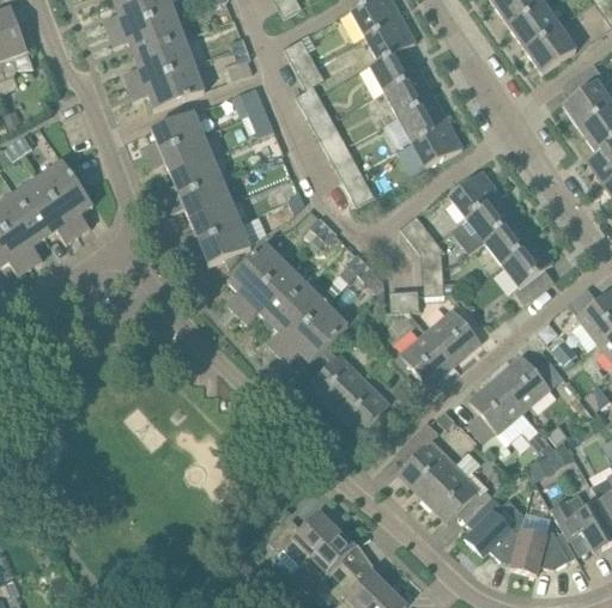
[(109,34),(175,10),(171,0),(119,0),(115,1),(121,16),(104,22),(109,34)]
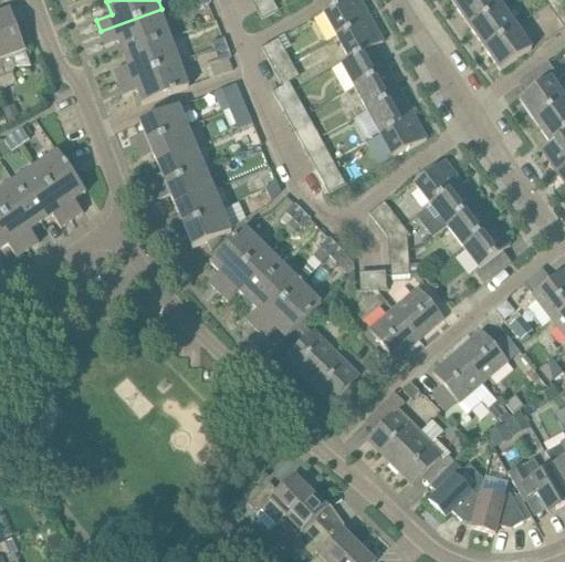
[(258,8),(263,17),(280,8),(275,0),(273,0),(258,8)]
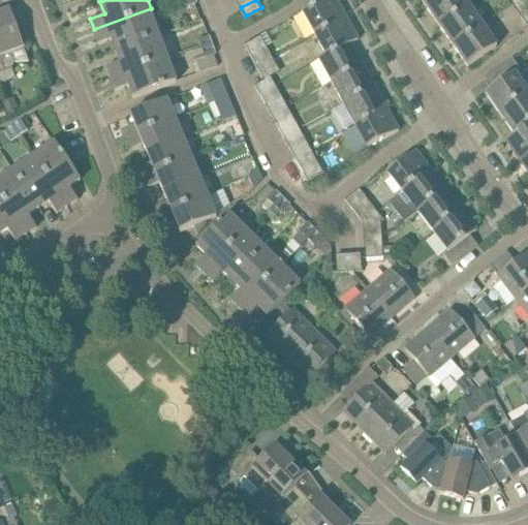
[(321,0),(303,10),(315,32),(347,14),(338,0),(321,0)]
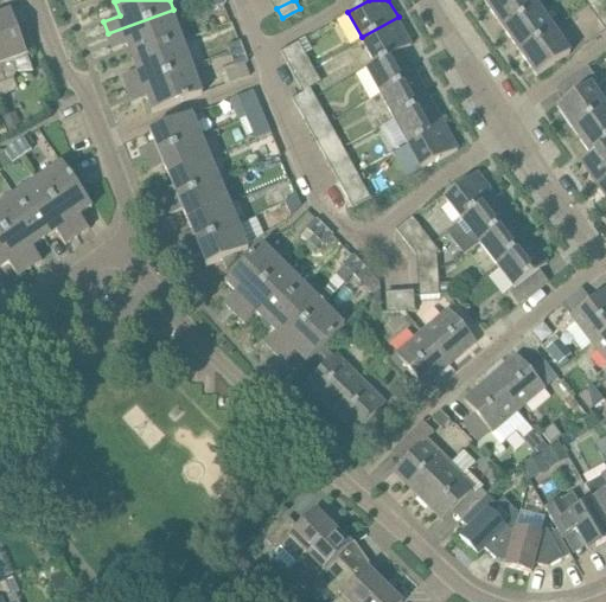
[(492,0),(489,2),(505,26),(538,2),(536,0),(492,0)]
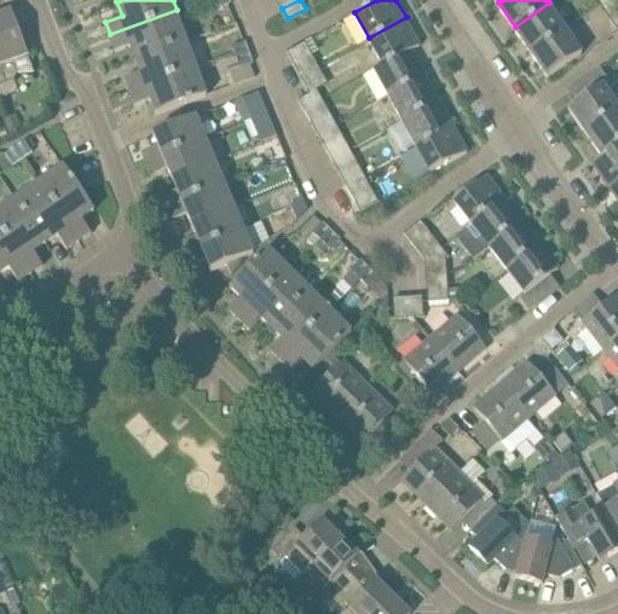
[(601,0),(595,5),(601,13),(606,10),(617,25),(617,0),(601,0)]
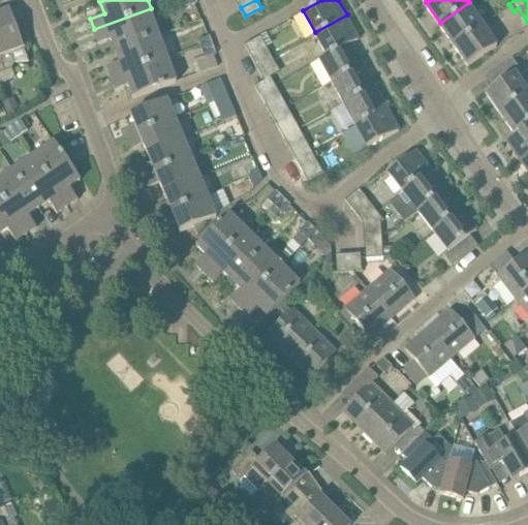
[(440,23),(455,43),(484,23),(469,2),(440,23)]
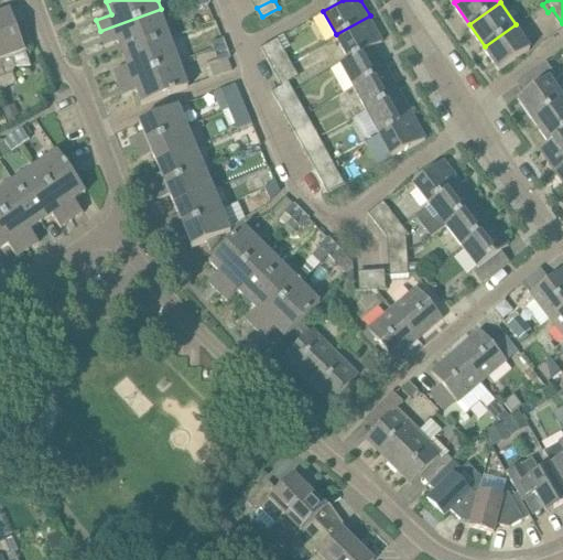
[(0,87),(19,81),(14,70),(18,64),(32,63),(11,8),(0,11),(0,87)]
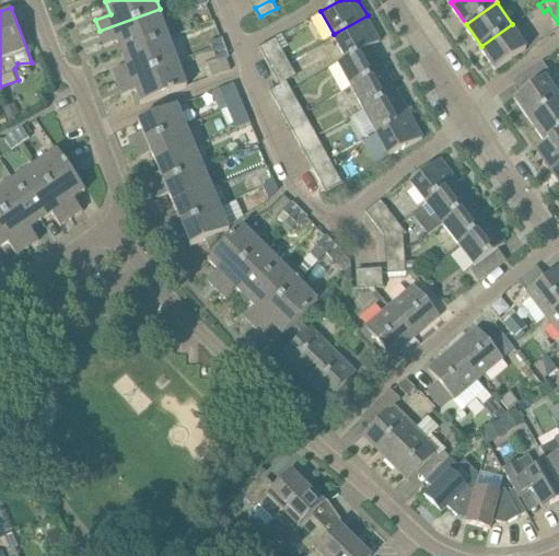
[(160,9),(100,31),(105,45),(119,39),(124,50),(169,33),(160,9)]
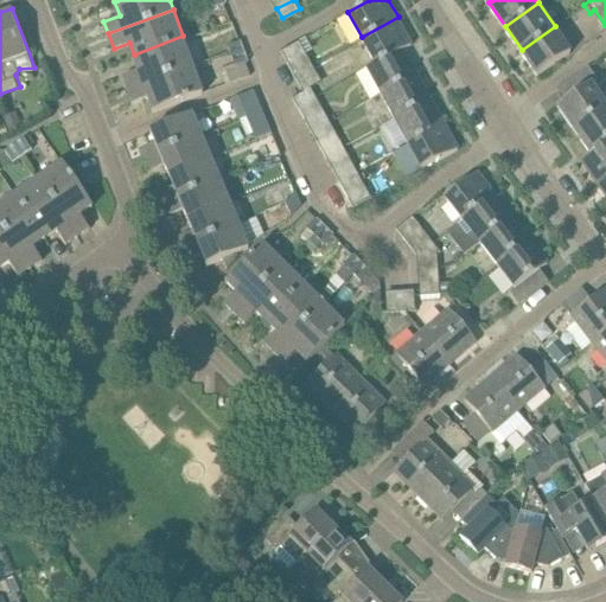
[(362,37),(376,63),(403,47),(412,43),(399,17),(362,37)]
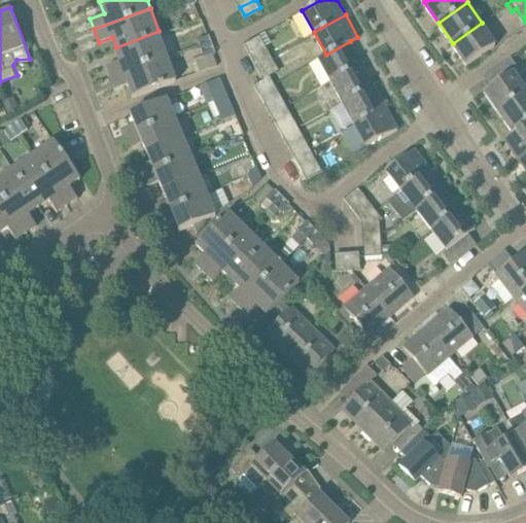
[(482,23),(453,43),(467,64),(496,43),(482,23)]
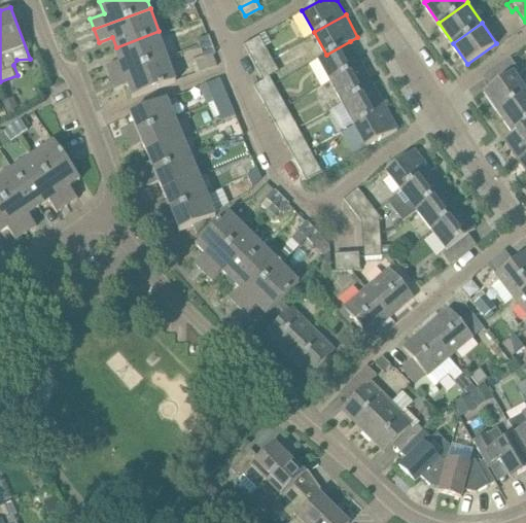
[(159,31),(116,47),(121,60),(107,65),(111,76),(167,54),(159,31)]
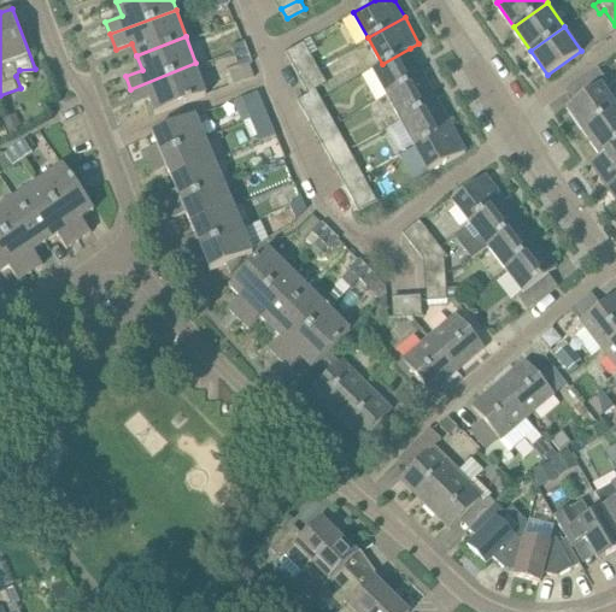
[(244,36),(232,42),(235,53),(248,47),(244,36)]
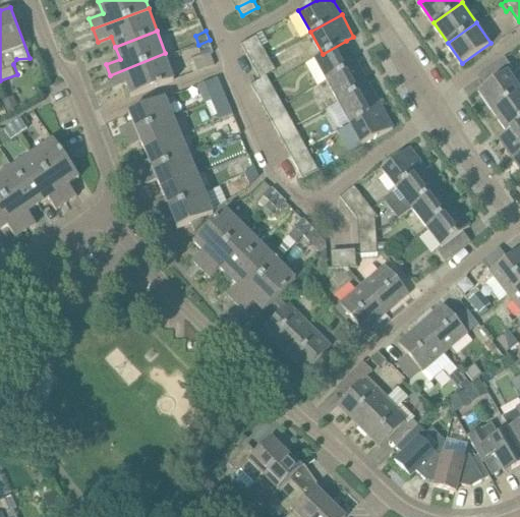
[(242,41),(246,49),(262,41),(257,33),(242,41)]
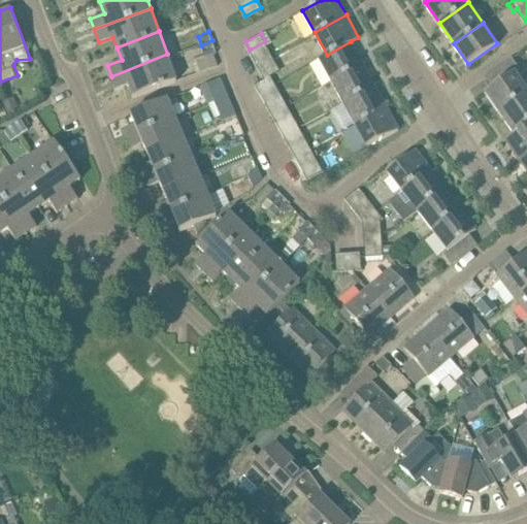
[(212,40),(201,45),(205,56),(216,52),(212,40)]
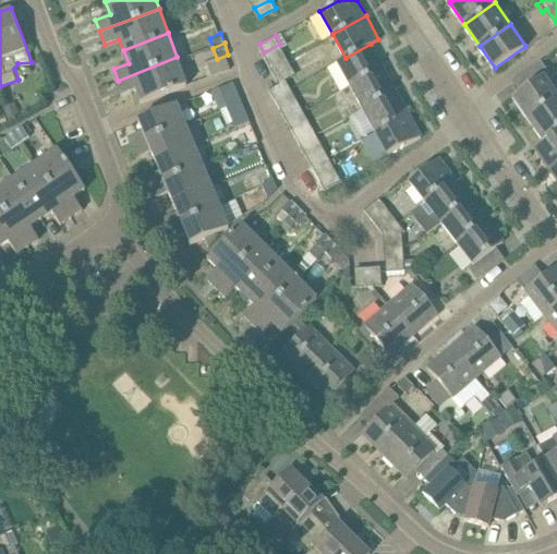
[(384,67),(371,44),(346,58),(338,60),(348,80),(351,84),(384,67)]
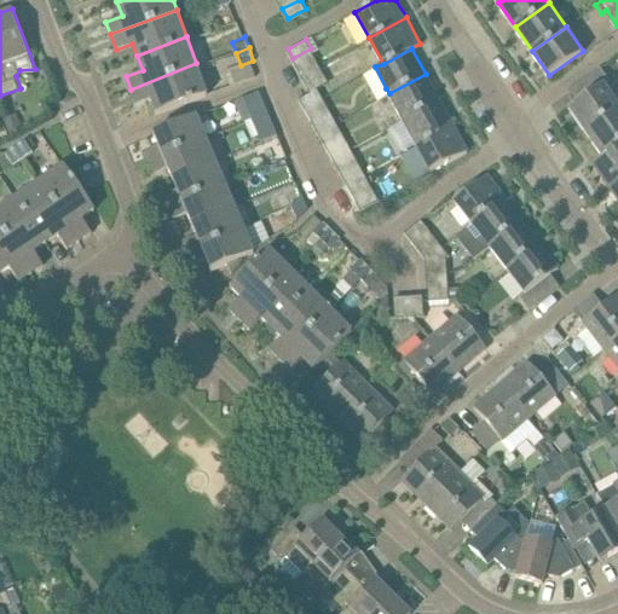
[(196,63),(131,90),(137,104),(151,98),(157,113),(208,93),(196,63)]
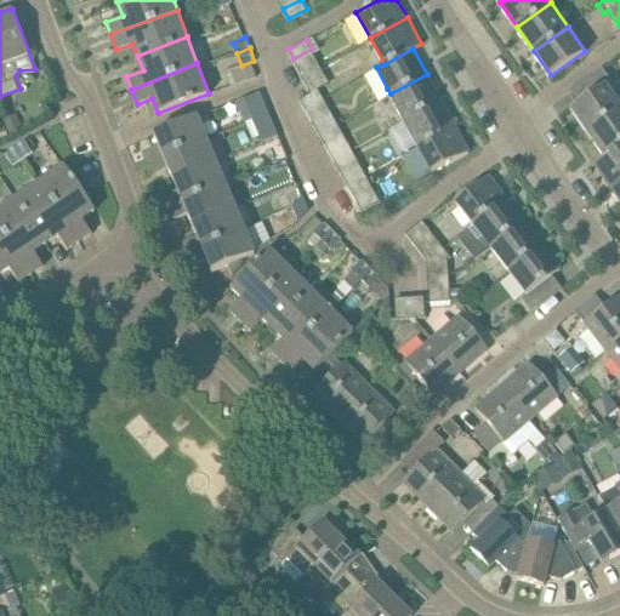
[(570,107),(587,130),(619,108),(619,102),(606,83),(612,79),(603,66),(591,74),(599,86),(570,107)]
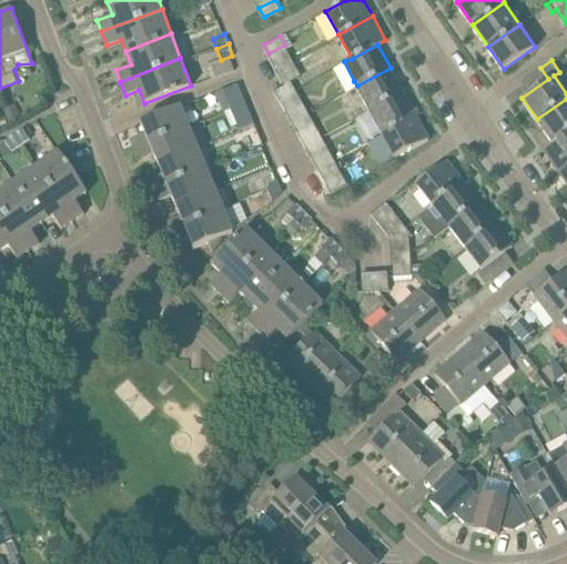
[(357,86),(370,109),(404,91),(391,68),(357,86)]
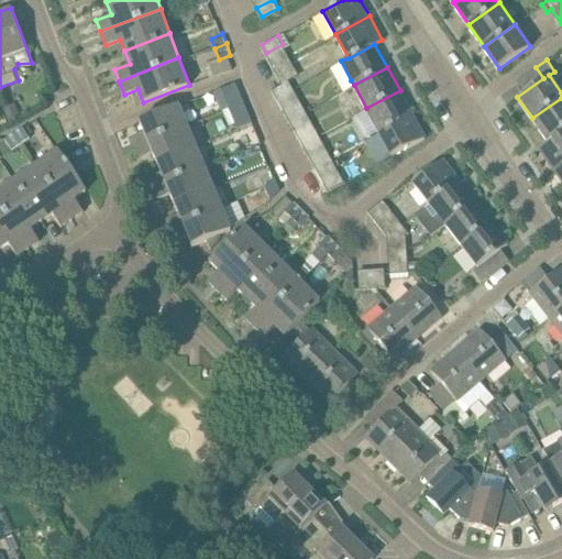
[(283,83),(272,88),(277,97),(295,88),(289,78),(283,83)]
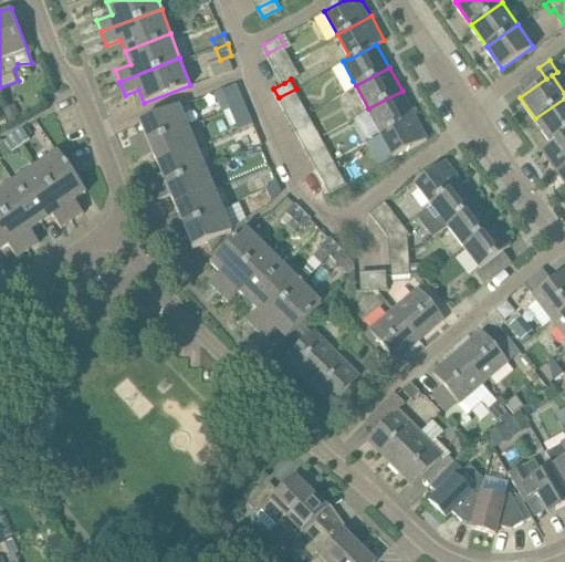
[(230,108),(246,101),(238,82),(222,89),(230,108)]
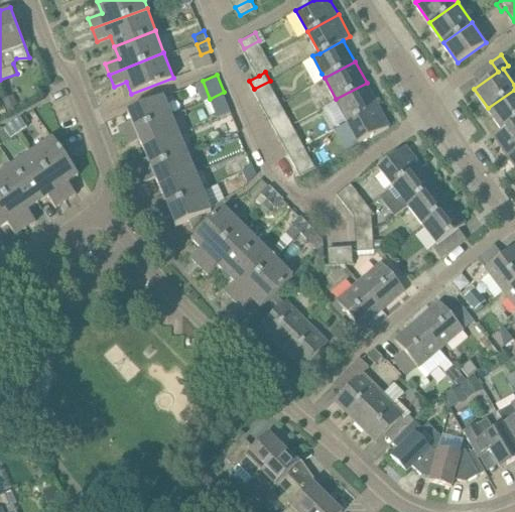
[(336,99),(348,120),(378,104),(367,83),(336,99)]
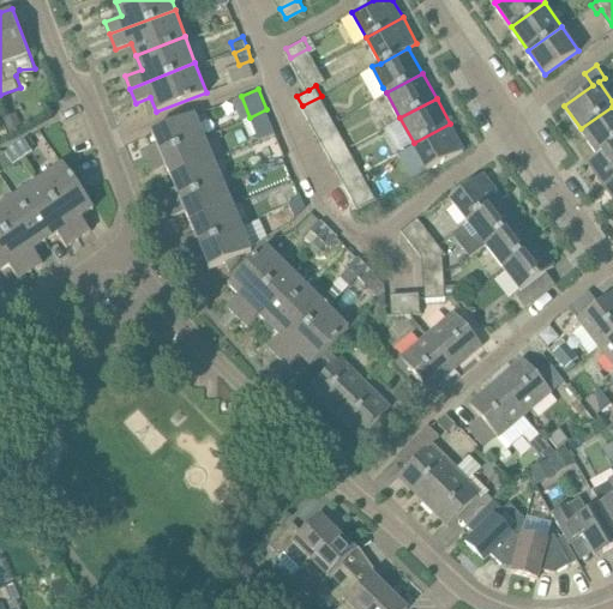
[(612,107),(581,128),(598,152),(612,142),(612,107)]
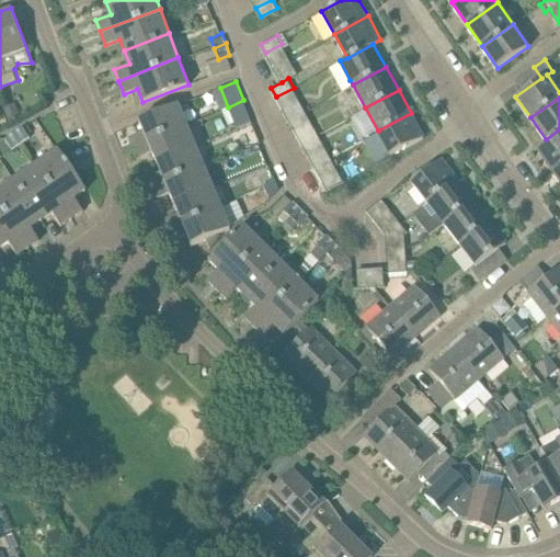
[(243,100),(228,108),(237,127),(252,121),(243,100)]
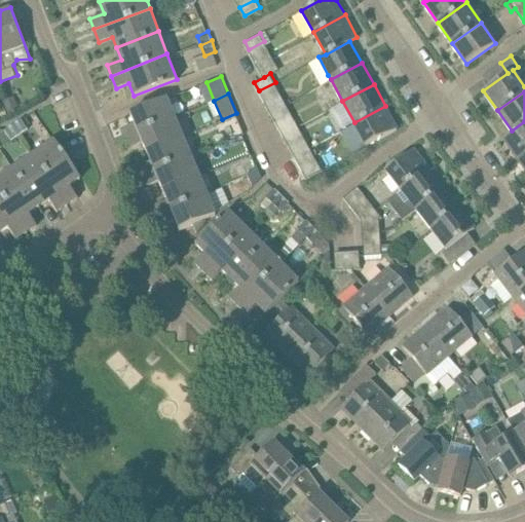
[(15,96),(5,100),(10,113),(21,109),(15,96)]
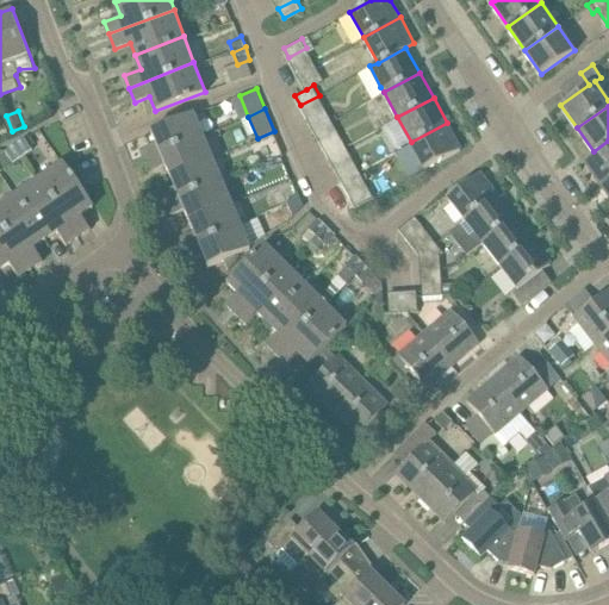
[(144,147),(148,157),(203,133),(193,111),(151,129),(157,141),(144,147)]
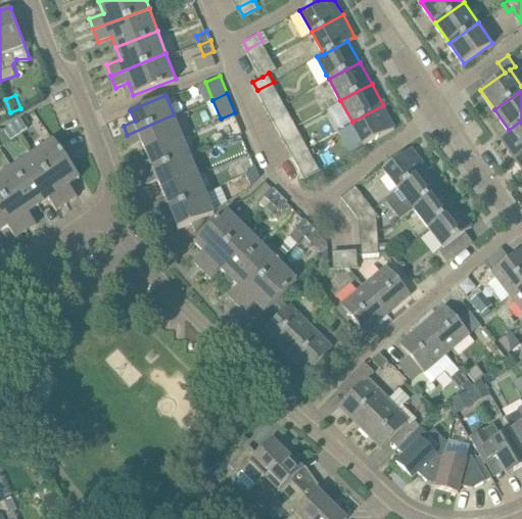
[(281,96),(266,104),(270,111),(285,103),(281,96)]
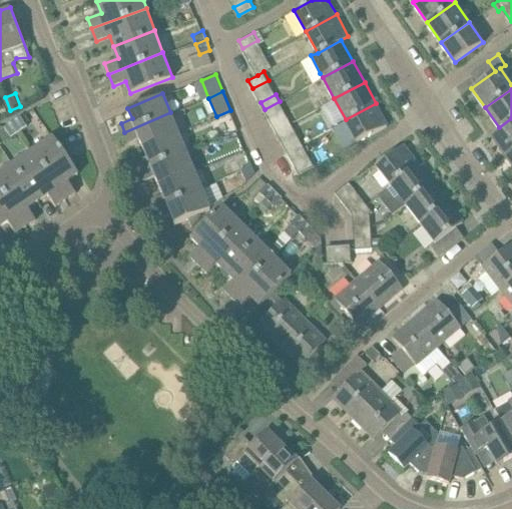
[(280,101),(265,109),(269,117),(284,108),(280,101)]
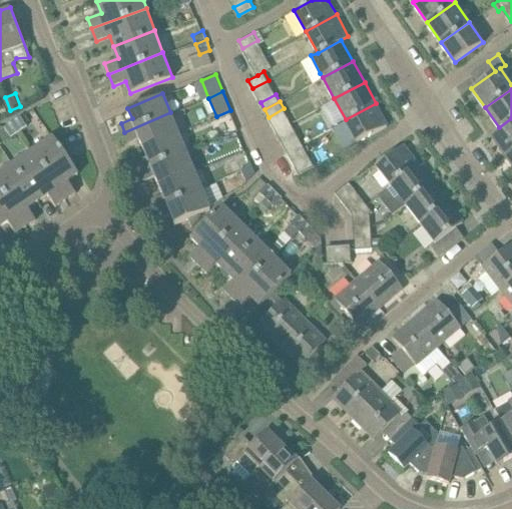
[(346,120),(334,127),(345,148),(346,148),(360,140),(359,139),(360,139),(388,124),(376,103),(346,119),(346,120)]
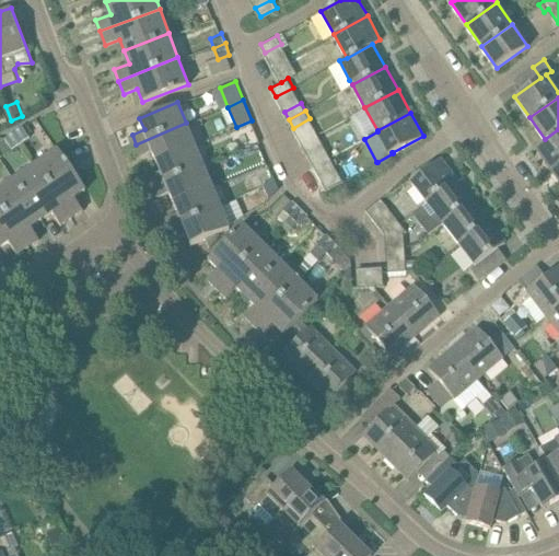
[(153,150),(156,160),(195,143),(186,123),(136,145),(140,155),(153,150)]
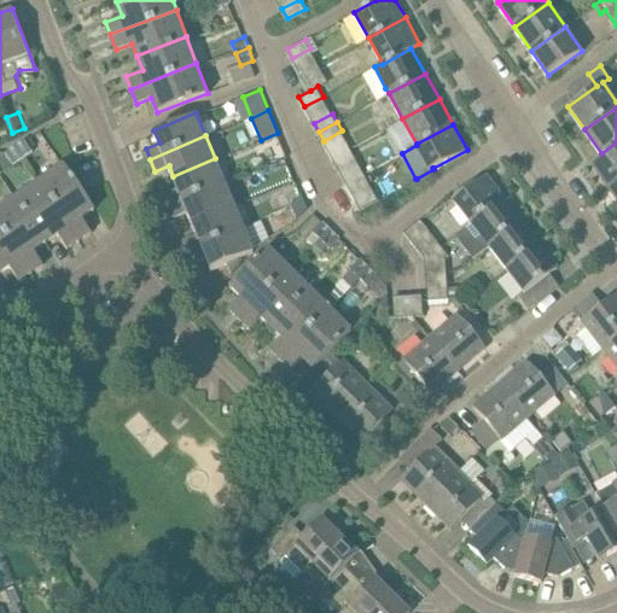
[(25,136),(16,144),(25,156),(35,150),(25,136)]
